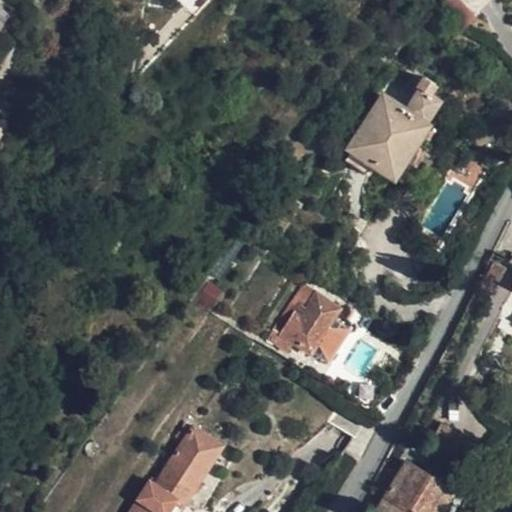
[(0,30),(10,14),(0,8),(0,30)]
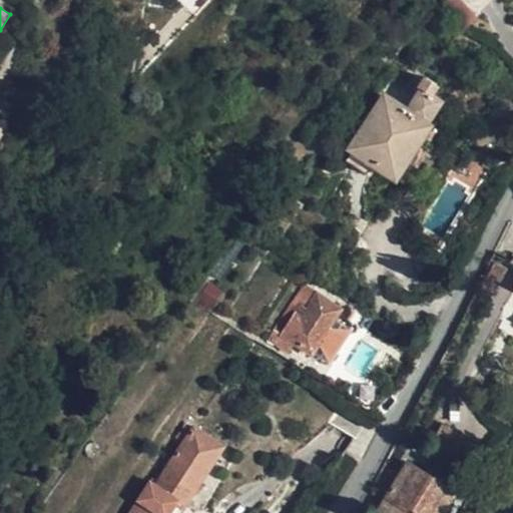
[(414,85),(402,103),(409,108),(421,89),(414,85)]
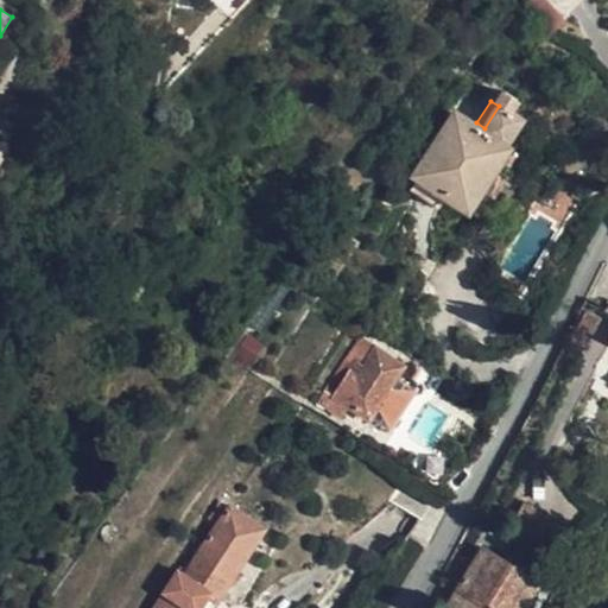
[(485,128),(476,122),(458,113),(413,181),(416,183),(444,201),(467,214),(468,213),(495,171),(487,164),(502,140),(507,143),(524,116),(502,103),(499,106),(485,128)]
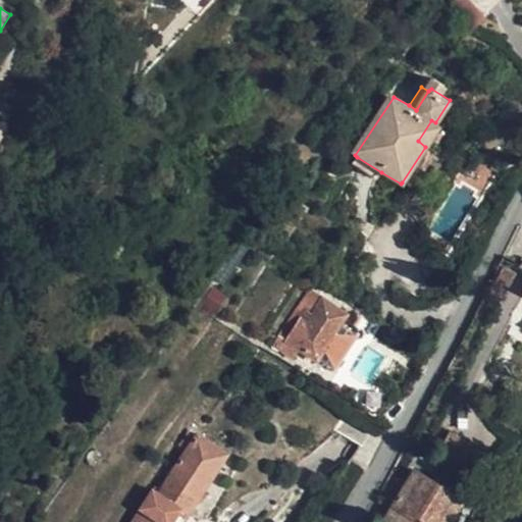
[(436,153),(425,147),(402,183),(409,188),(422,167),(426,169),(436,153)]
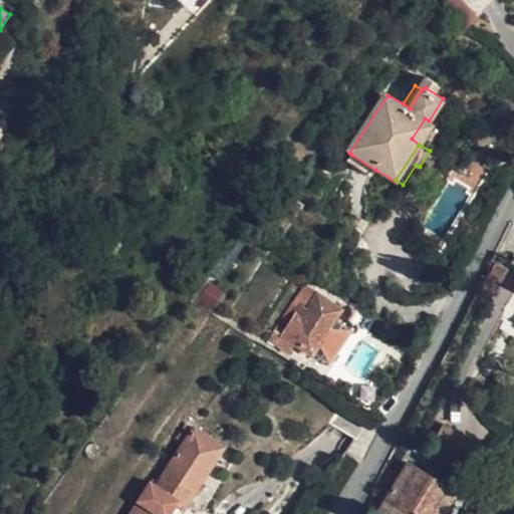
[(370,175),(375,170),(351,155),(347,160),(370,175)]
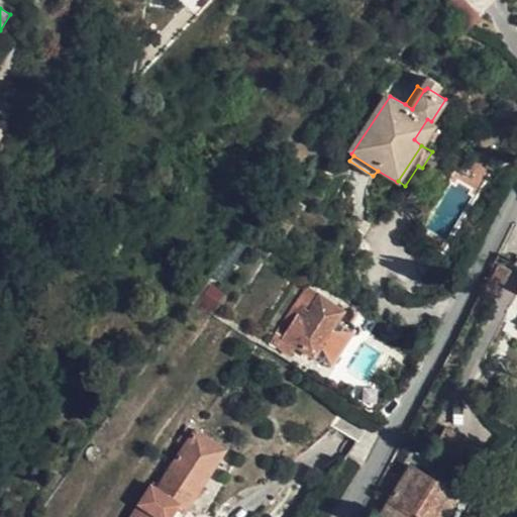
[(491,176),(496,164),(483,156),(476,168),(491,176)]
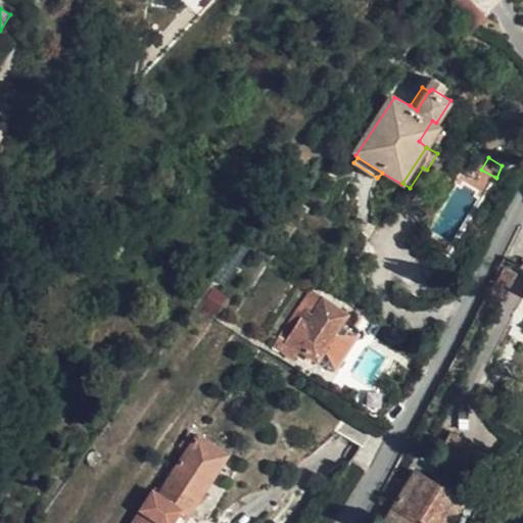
[(314,317),(305,311),(286,340),(301,350),(334,372),(360,335),(342,324),(347,316),(324,300),(314,317)]
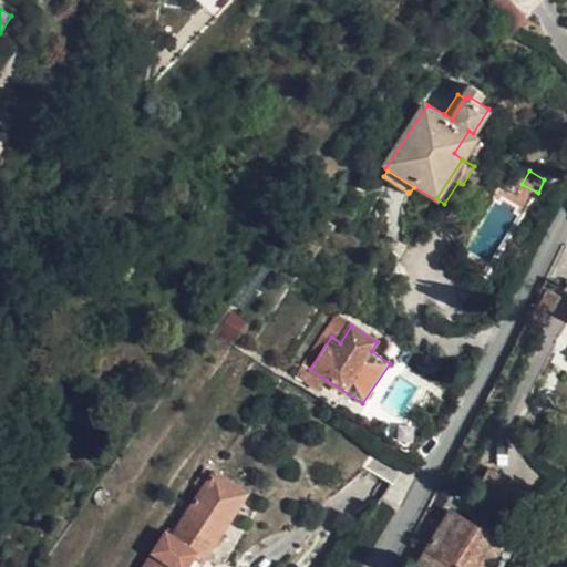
[(319,391),(327,380),(310,369),(331,337),(323,332),(296,374),(319,391)]
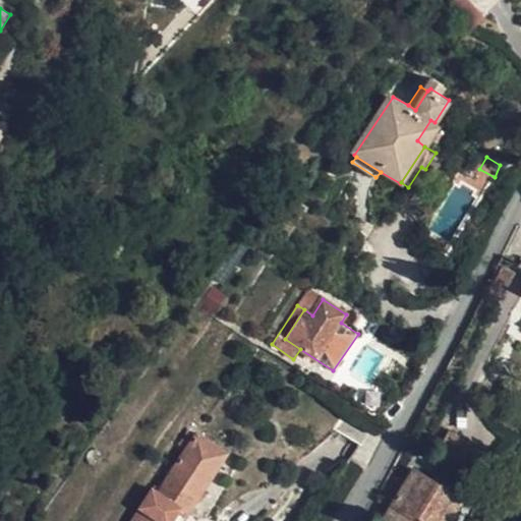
[(359,445),(370,426),(345,413),(335,430),(359,445)]
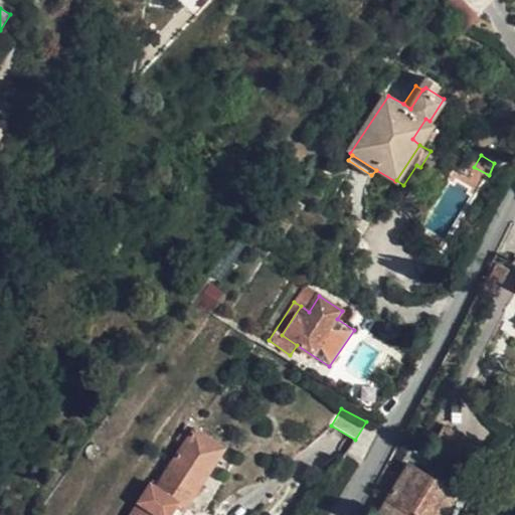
[(139,514),(159,514),(172,497),(184,505),(223,449),(195,431),(160,485),(152,480),(138,501),(145,506),(139,514)]
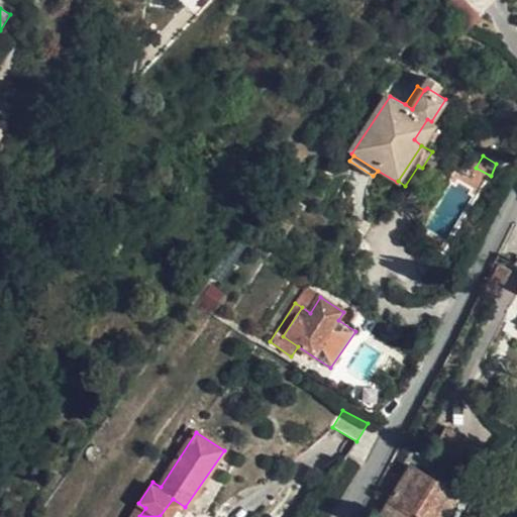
[(454,432),(439,456),(478,481),(493,457),(454,432)]
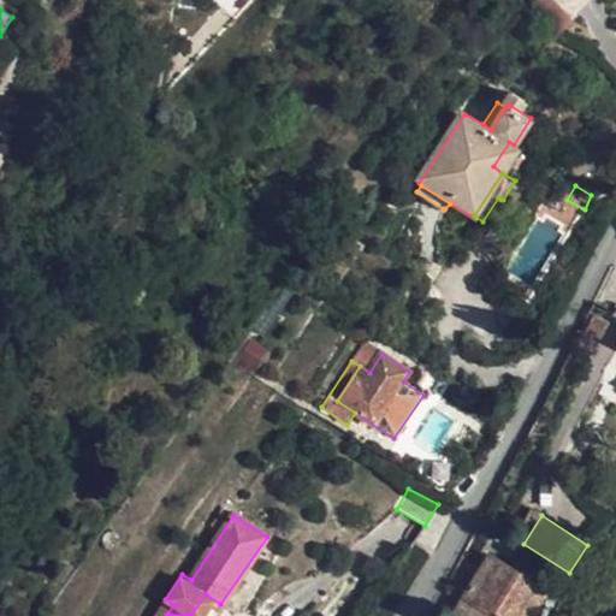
[(535,615),(551,591),(490,554),(450,615),(535,615)]
